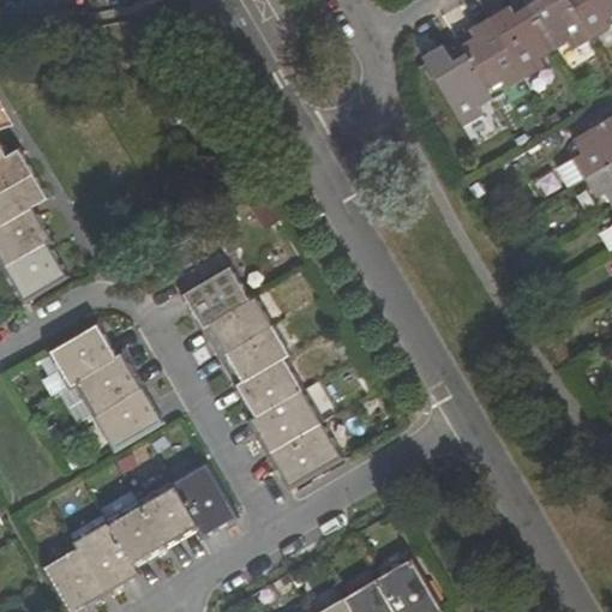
[(570,49),(588,37),(565,0),(533,0),(523,6),(550,51),(565,42),(570,49)]
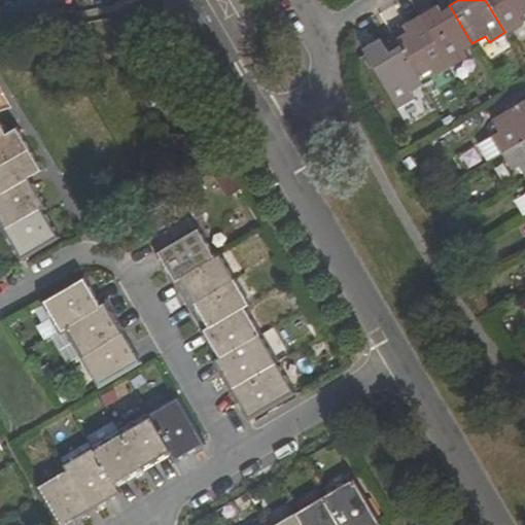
[(518,15),(524,11),(524,3),(522,0),(485,0),(504,32),(522,22),(518,15)]
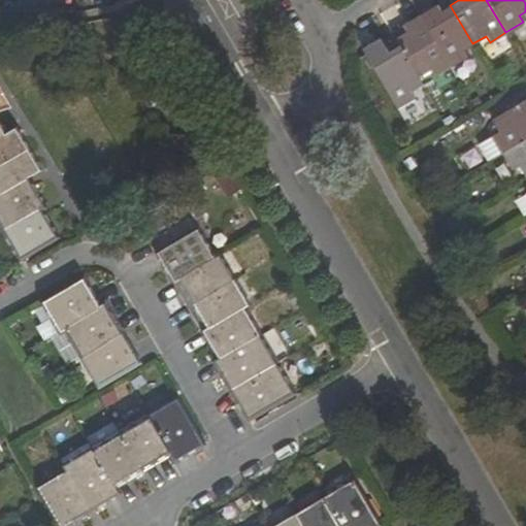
[(463,50),(472,43),(450,5),(439,10),(436,4),(418,15),(449,67),(467,56),(463,50)]
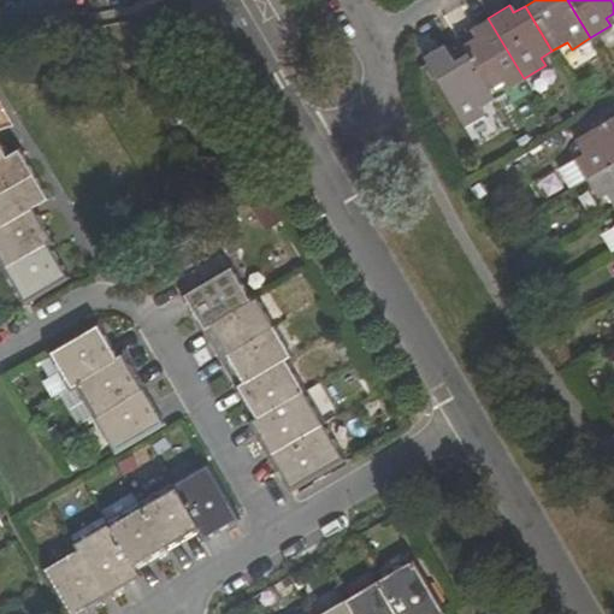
[(506,89),(524,78),(488,18),(468,29),(472,35),(458,43),(464,52),(485,89),(500,81),(506,89)]
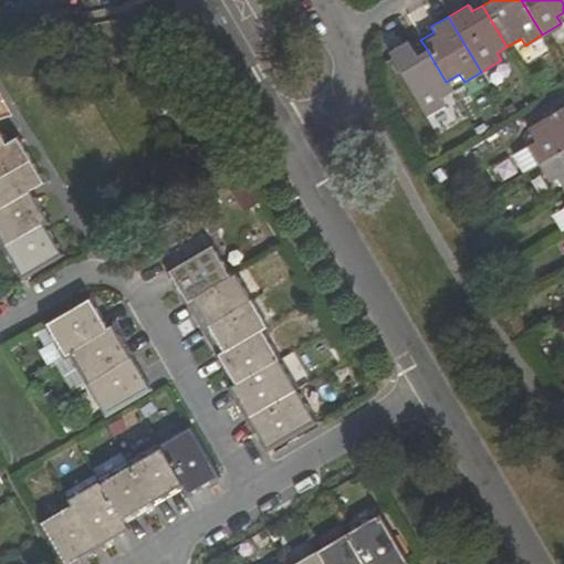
[(440,96),(451,91),(446,82),(426,48),(415,54),(406,40),(387,51),(425,114),(444,104),(440,96)]
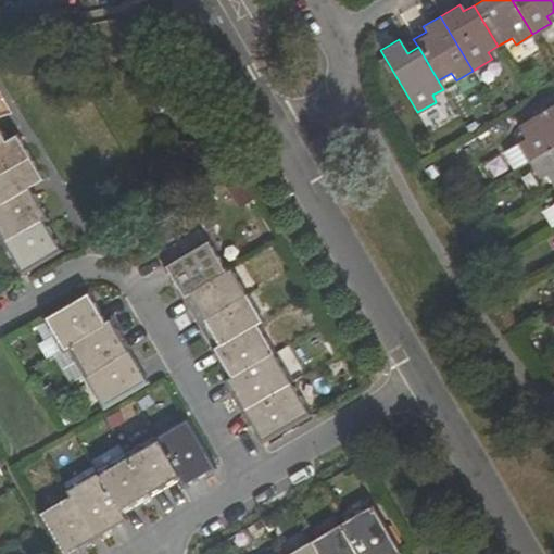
[(553,102),(515,126),(521,138),(515,143),(526,161),(553,143),(553,102)]
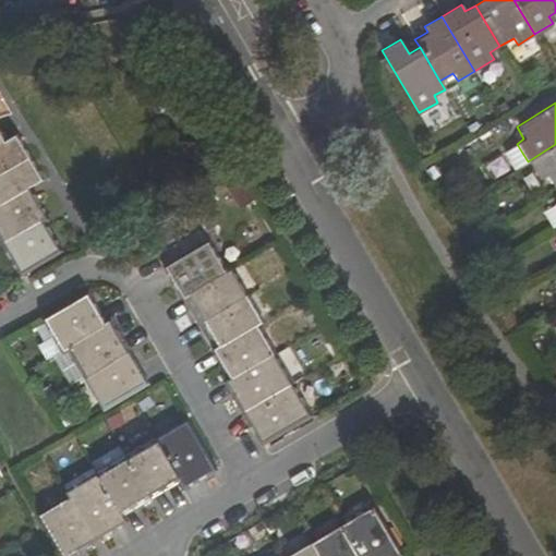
[(0,173),(28,157),(15,135),(4,142),(0,144),(0,173)]
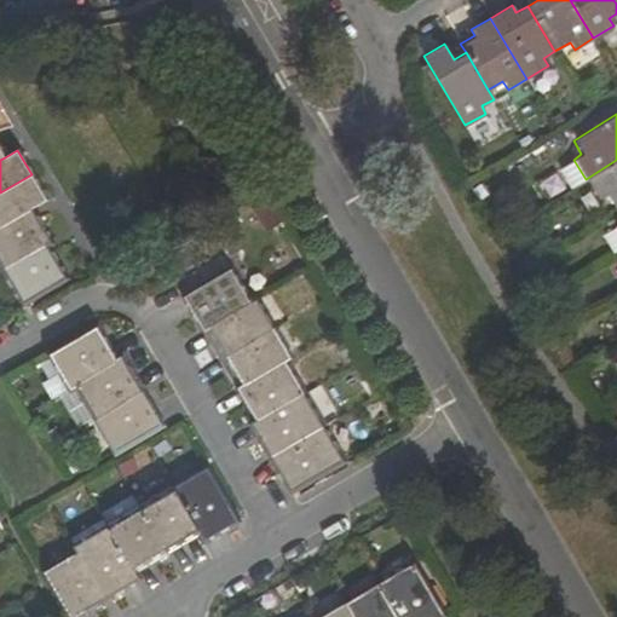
[(219,161),(191,156),(186,182),(215,186),(219,161)]
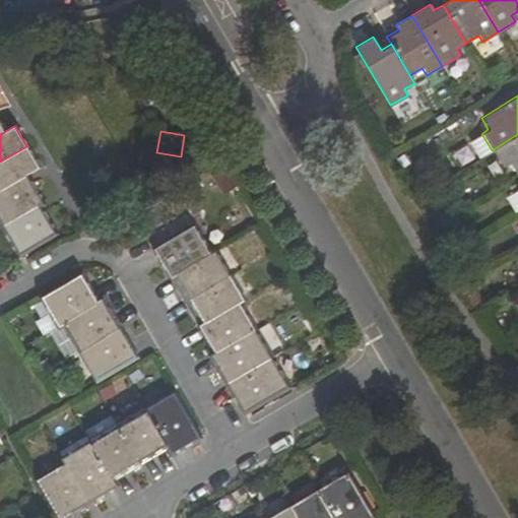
[(517,134),(492,150),(501,166),(508,162),(516,176),(517,174),(517,134)]
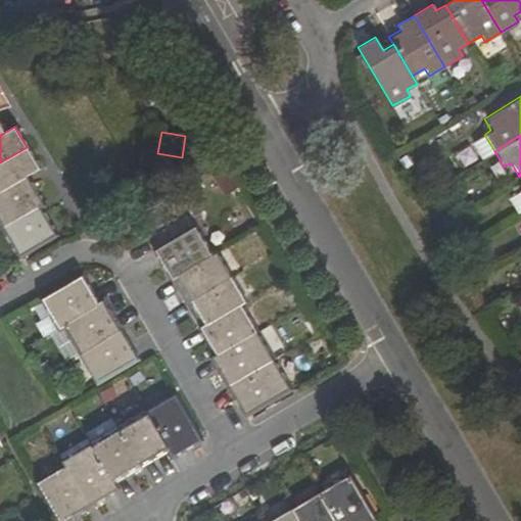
[(34,159),(31,155),(27,147),(0,162),(0,190),(26,176),(39,168),(34,159)]
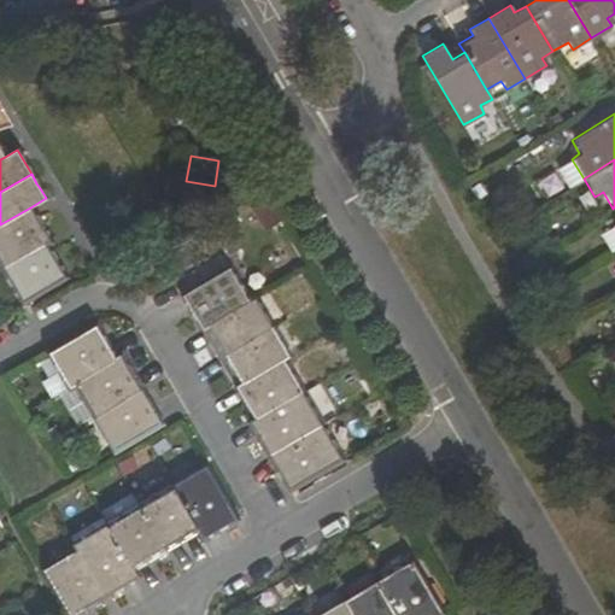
[(50,241),(30,208),(0,224),(0,265),(3,269),(45,244),(50,241)]
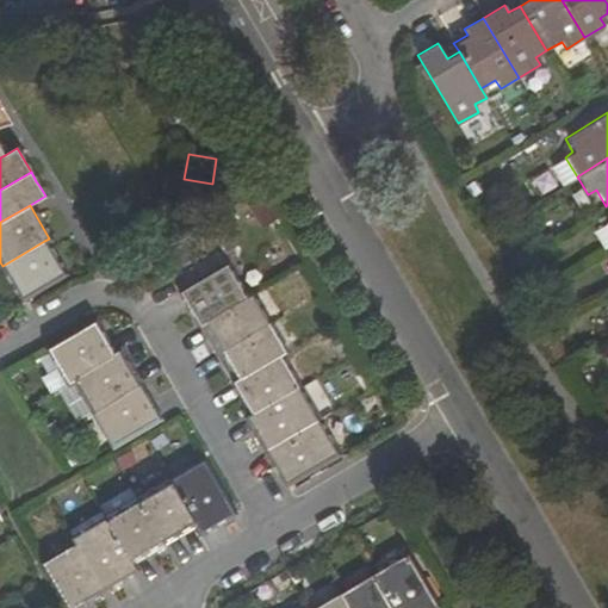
[(62,272),(44,241),(2,266),(20,297),(62,272)]
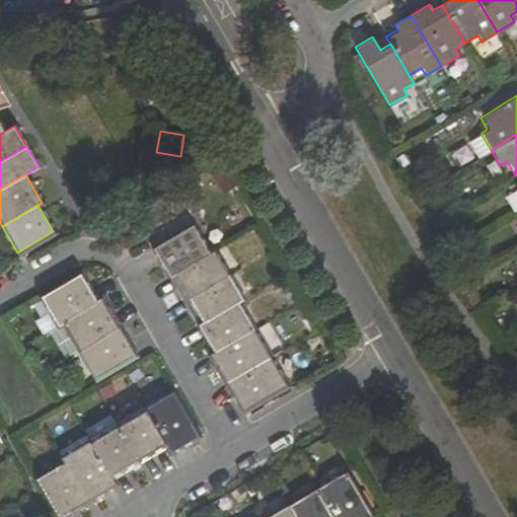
[(194,227),(154,250),(170,278),(211,254),(194,227)]
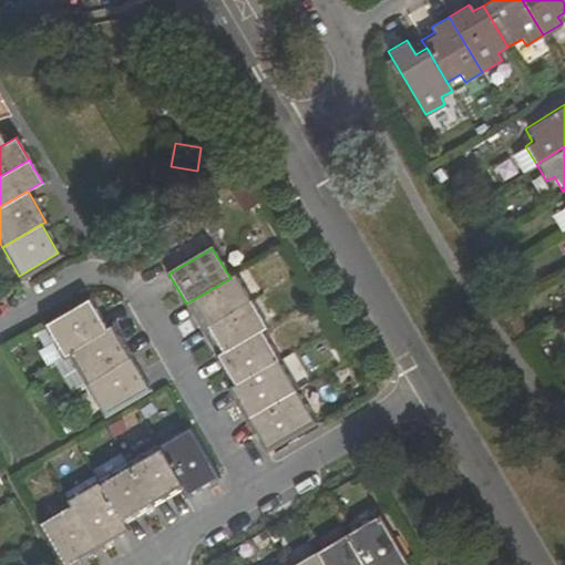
[(230,278),(186,304),(202,330),(252,300),(236,275),(230,278)]
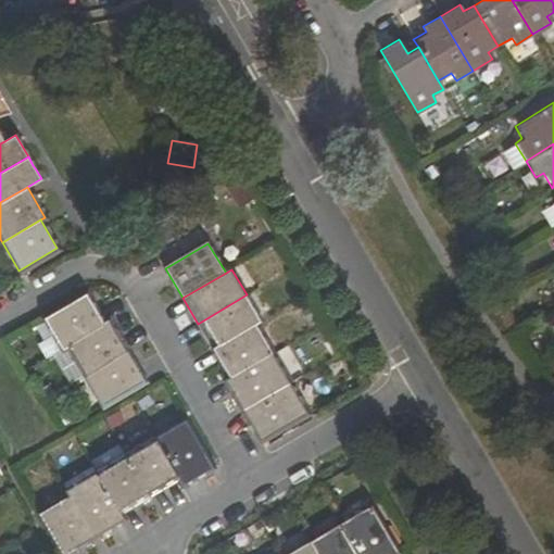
[(262,320),(247,294),(198,324),(213,349),(255,324),(262,320)]
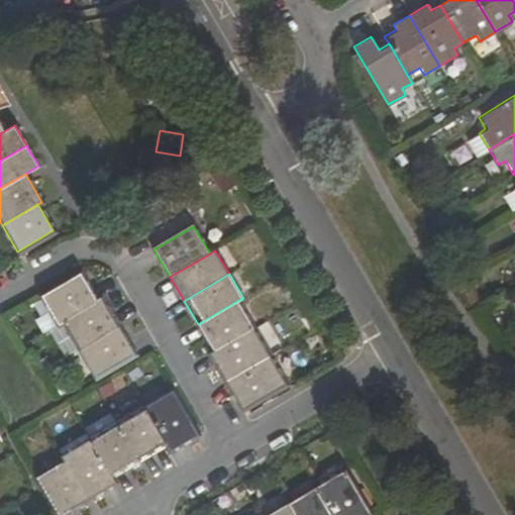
[(62,321),(97,301),(81,275),(41,297),(58,324),(62,321)]
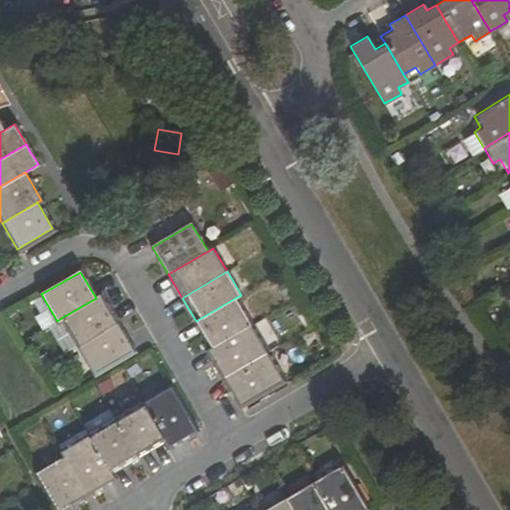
[(100,295),(96,298),(61,318),(78,346),(117,323),(100,295)]
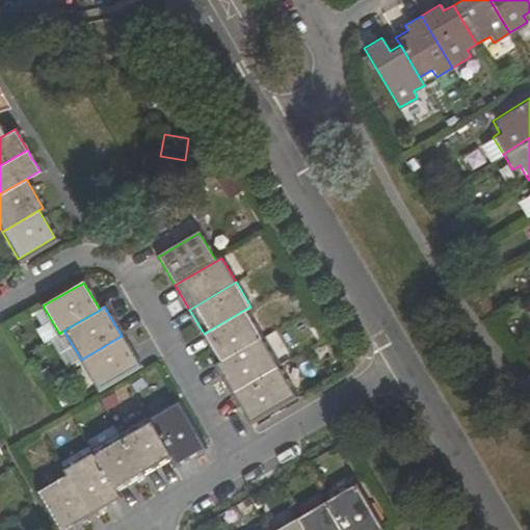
[(244,310),(204,334),(219,362),(261,338),(244,310)]
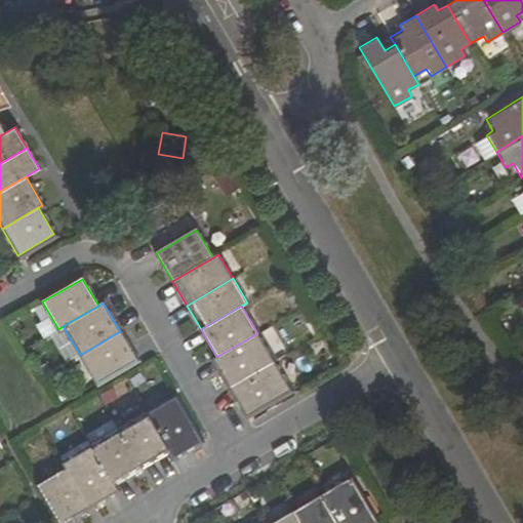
[(135,358),(120,331),(80,355),(95,383),(135,358)]
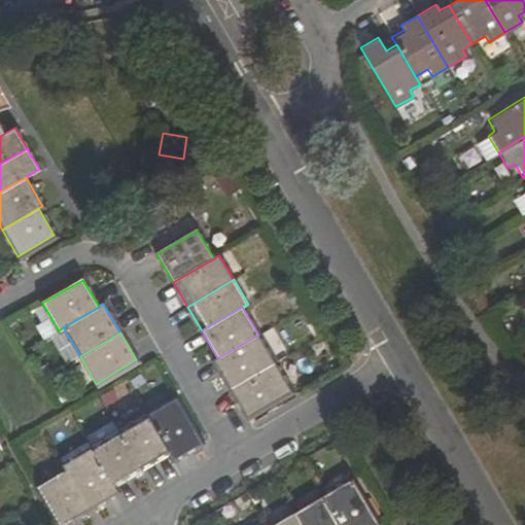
[(258,335),(217,358),(213,361),(230,389),(275,361),(258,335)]
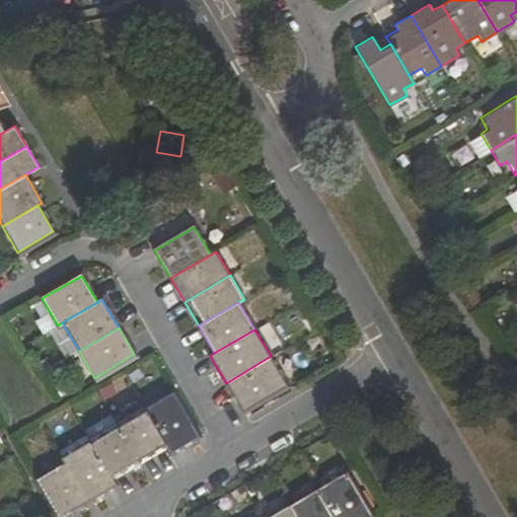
[(271,356),(226,383),(241,411),(287,383),(271,356)]
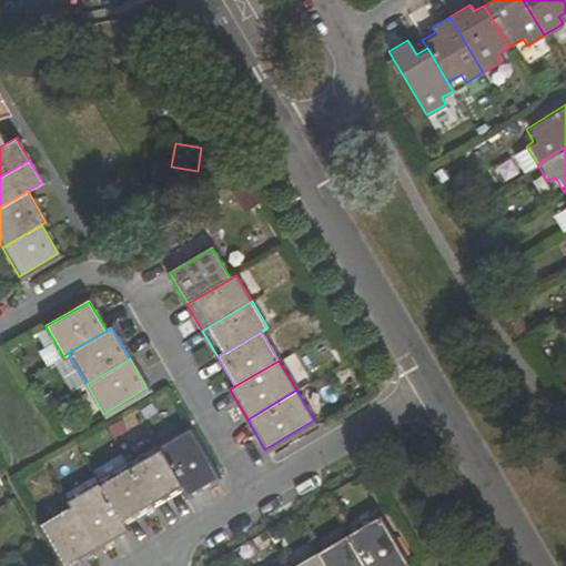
[(188,430),(158,447),(182,491),(185,496),(215,478),(188,430)]
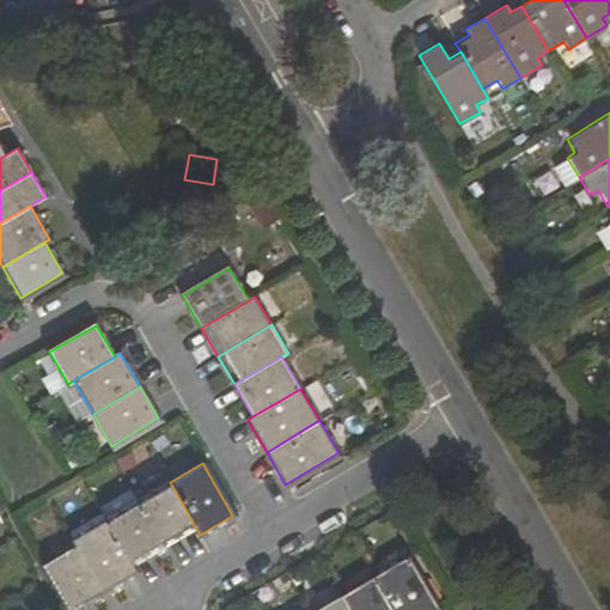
[(196,529),(170,482),(138,501),(164,548),(196,529)]
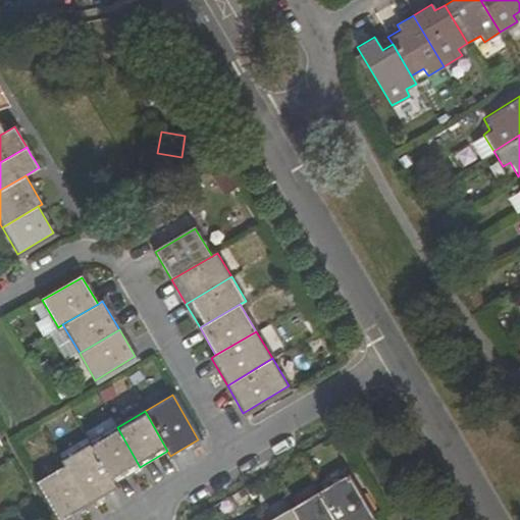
[(140,467),(117,427),(90,444),(112,483),(140,467)]
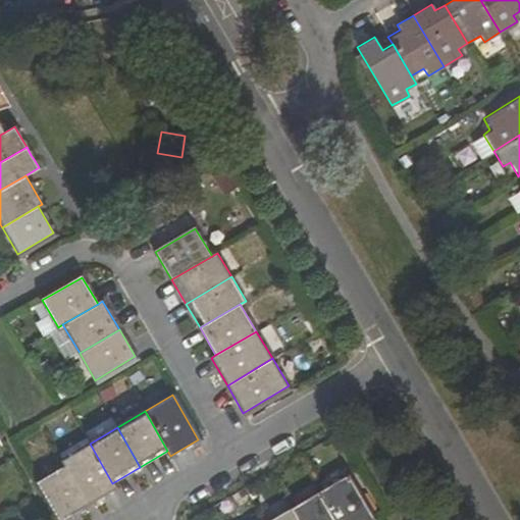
[(112,483),(90,444),(62,460),(63,464),(89,505),(116,489),(112,483)]
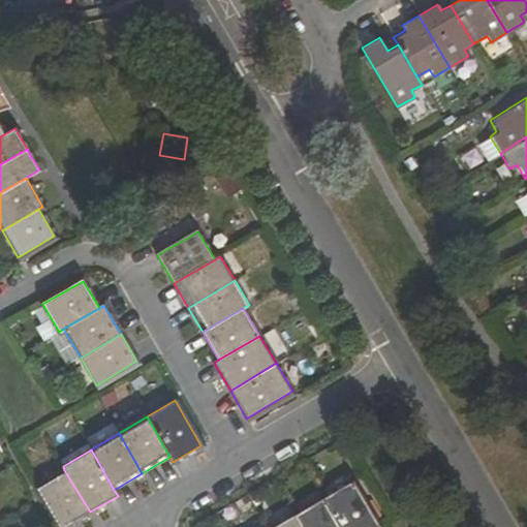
[(64,470),(37,487),(61,526),(64,526),(90,512),(64,470)]
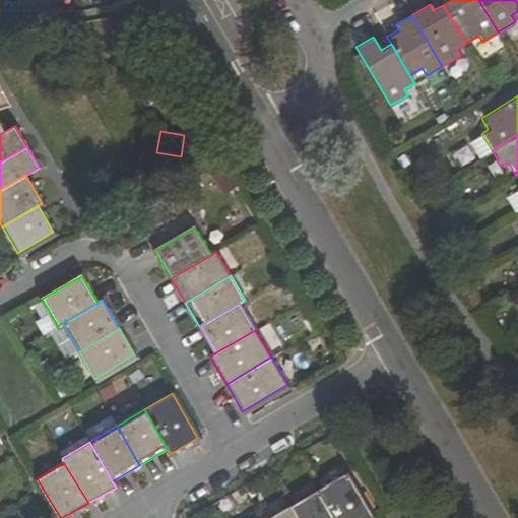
[(346,473),(320,489),(337,517),(371,517),(372,517),(346,473)]
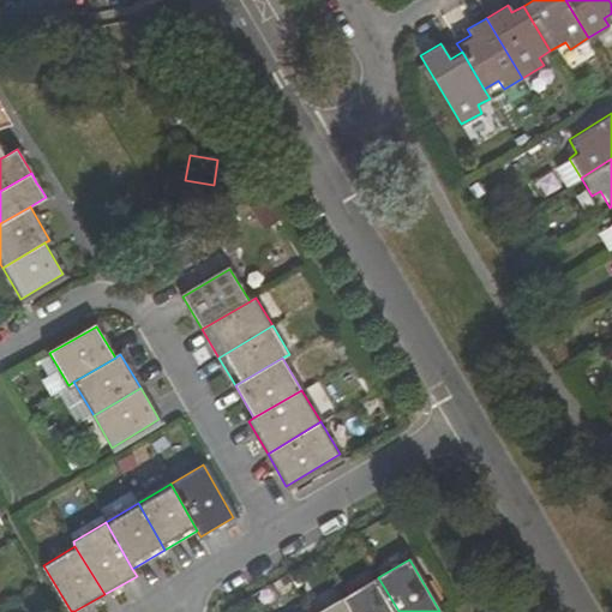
[(399,611),(378,577),(345,598),(352,611),(399,611)]
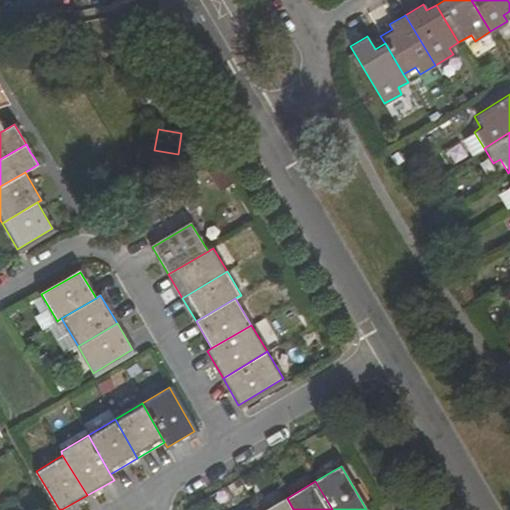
[(293,509),(287,498),(265,509),(293,509)]
